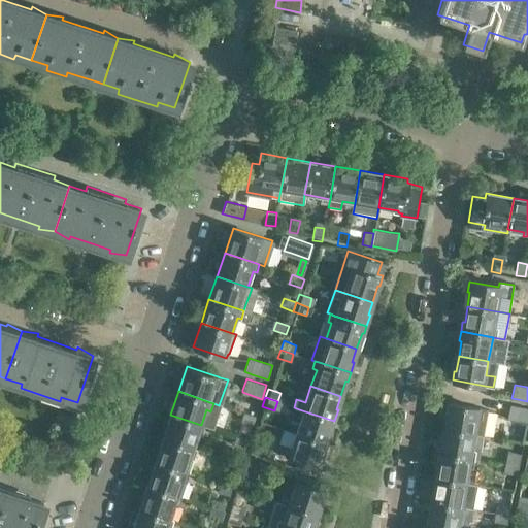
[(449,413),(446,429),(488,436),(493,410),(489,408),(481,406),(449,401),(447,413),(449,413)]
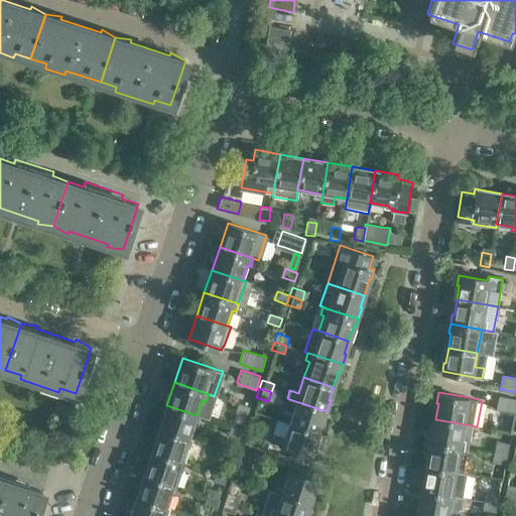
[(515,398),(499,395),(496,409),(515,413),(515,412),(515,398)]
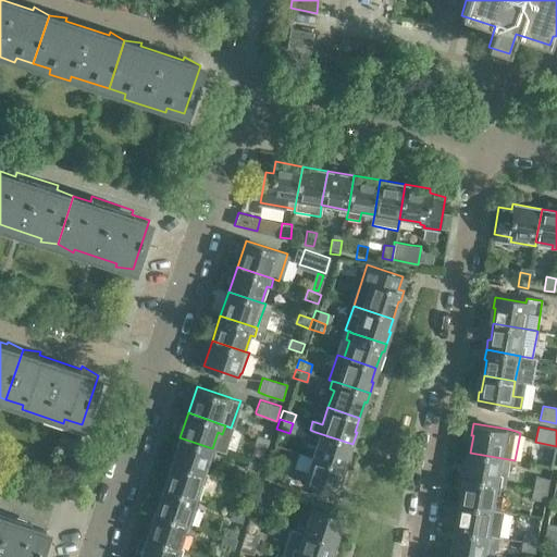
[(317,442),(311,457),(343,468),(348,452),(349,452),(353,444),(319,433),(316,432),(312,440),(317,442)]
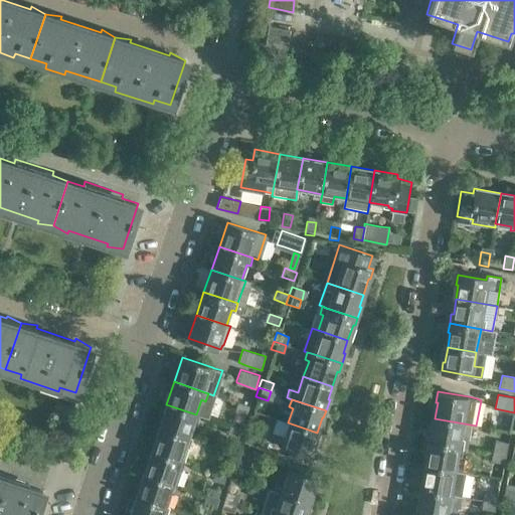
[(248,416),(251,407),(239,403),(236,412),(248,416)]
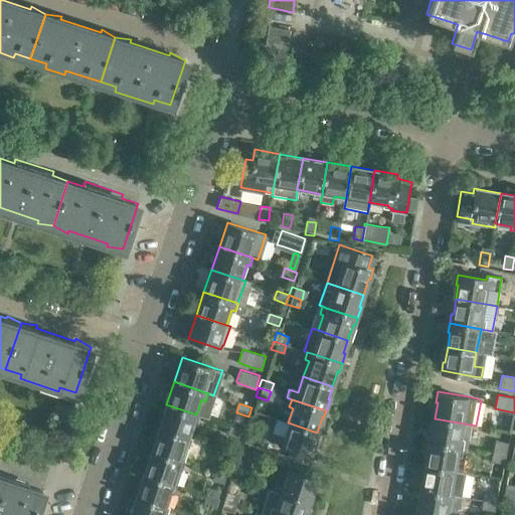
[(166,404),(159,427),(189,438),(194,422),(198,423),(200,416),(196,414),(166,404)]
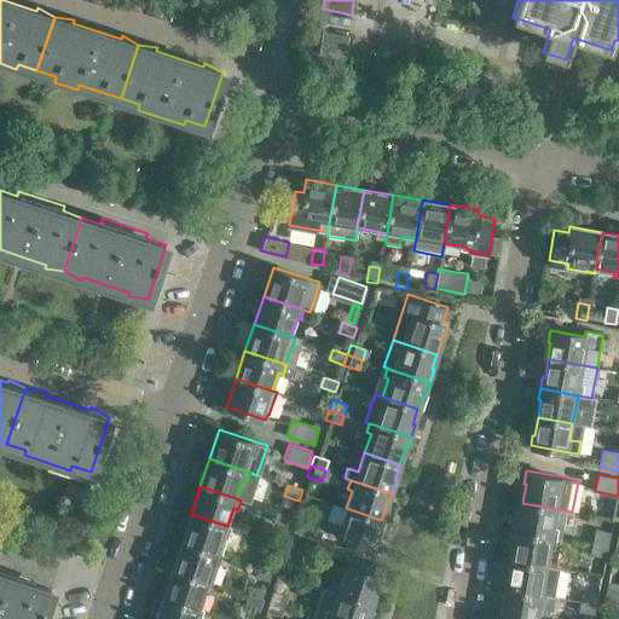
[(518,518),(515,532),(553,538),(567,539),(572,512),(522,503),(520,519),(518,518)]
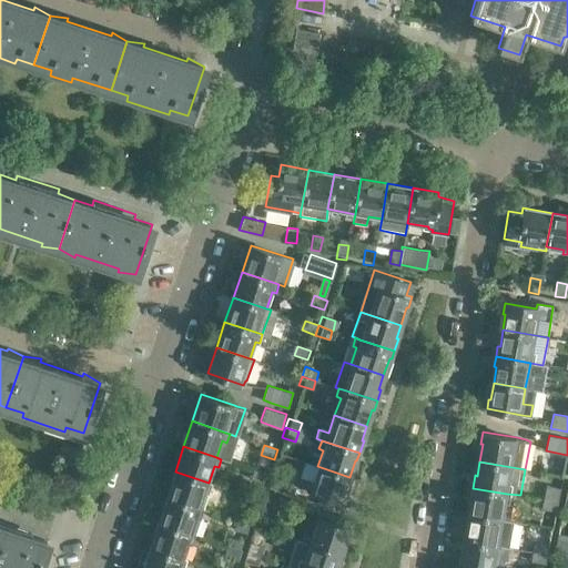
[(312,487),(310,492),(343,503),(346,493),(344,492),(350,477),(317,466),(313,478),(310,476),(306,485),(312,487)]
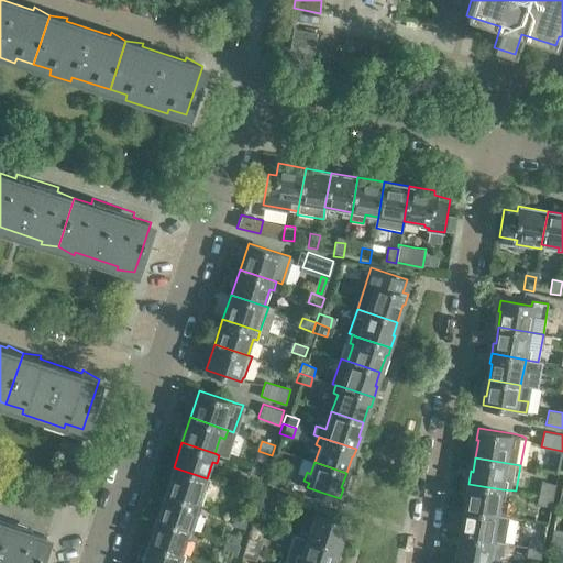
[(264,479),(267,471),(253,466),(251,475),(264,479)]
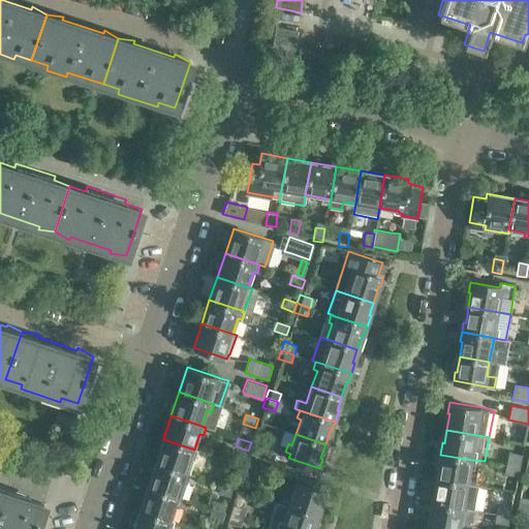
[(257,438),(252,454),(262,457),(268,442),(257,438)]
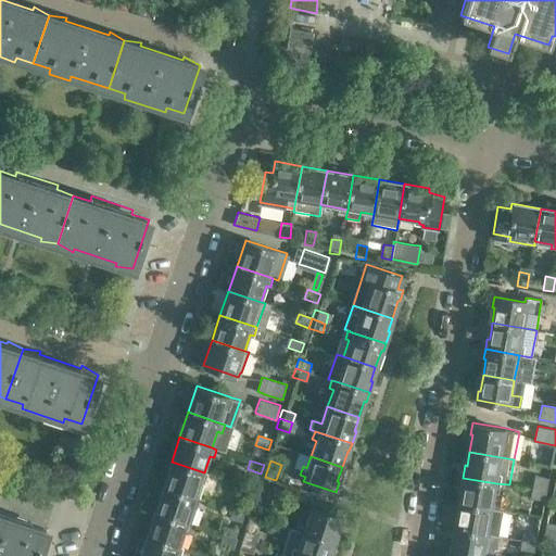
[(172,462),(163,485),(196,497),(201,481),(205,482),(209,474),(204,472),(172,462)]
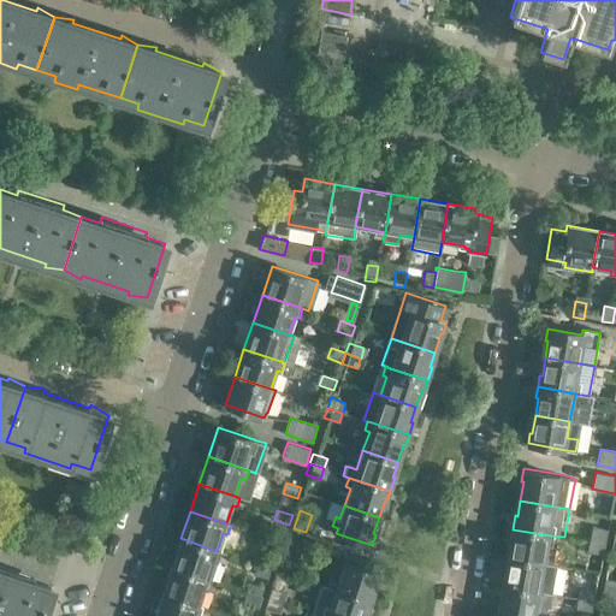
[(594,540),(610,544),(612,529),(597,526),(594,540)]
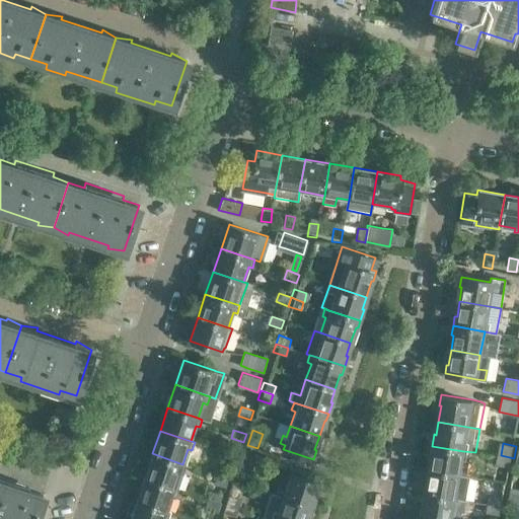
[(430,470),(458,475),(471,477),(475,452),(463,451),(432,446),(430,453),(433,453),(430,470)]
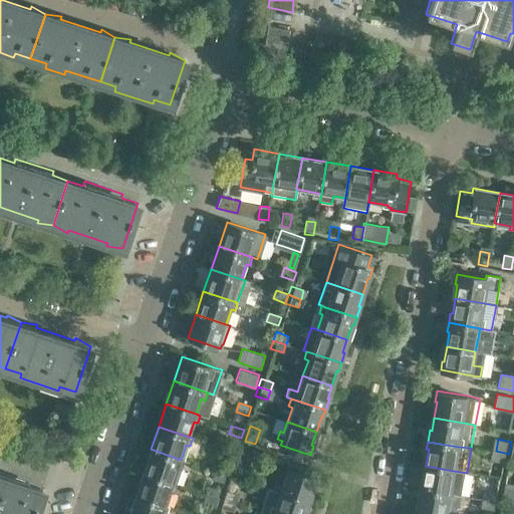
[(151,449),(143,473),(173,483),(179,467),(183,468),(185,461),(181,460),(151,449)]
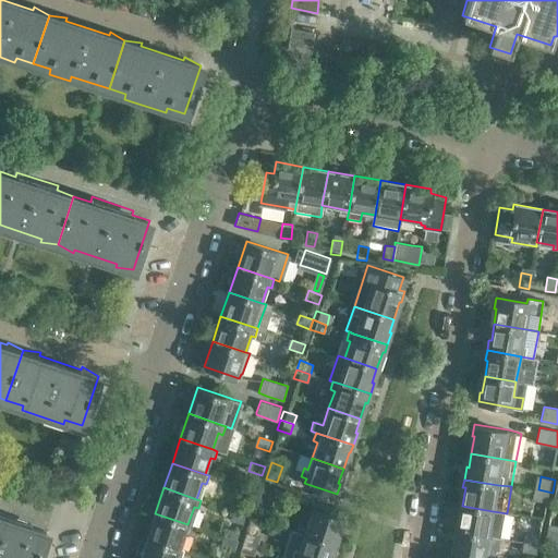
[(253,501),(256,492),(243,487),(240,497),(253,501)]
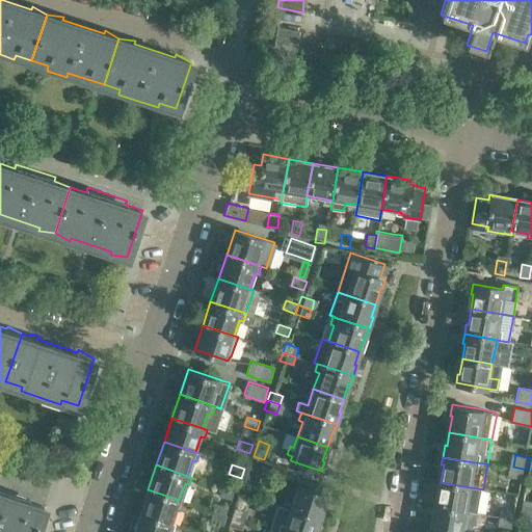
[(512,476),(525,478),(527,470),(513,467),(512,476)]
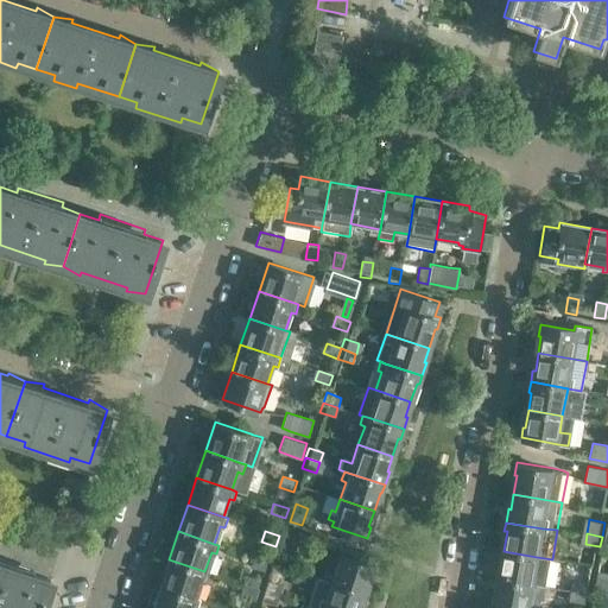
[(297,549),(299,539),(285,534),(282,544),(297,549)]
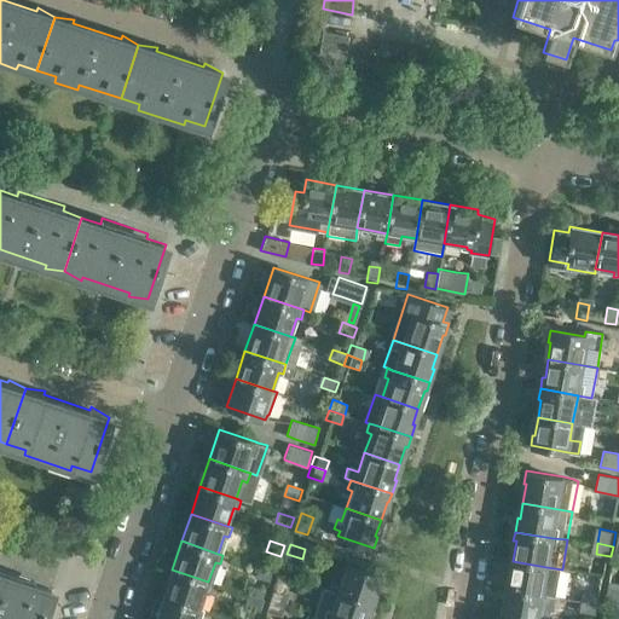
[(507,576),(504,589),(542,595),(544,585),(547,567),(513,561),(510,576),(507,576)]
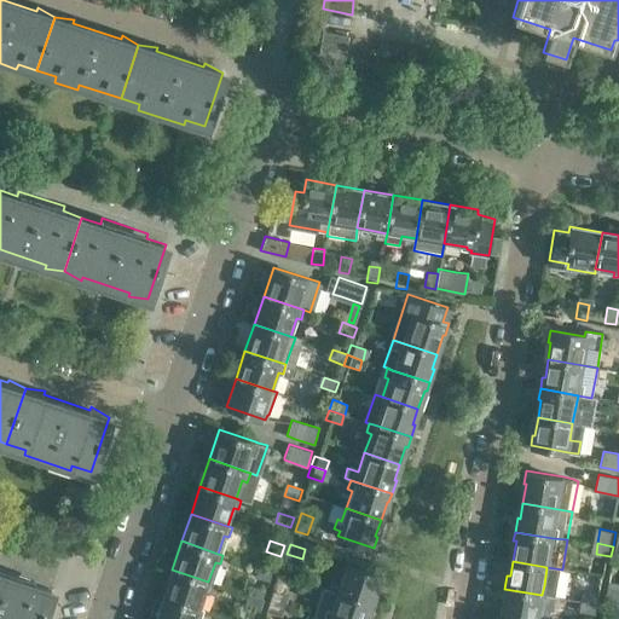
[(0,618),(41,618),(52,588),(33,580),(35,576),(0,563),(0,618)]
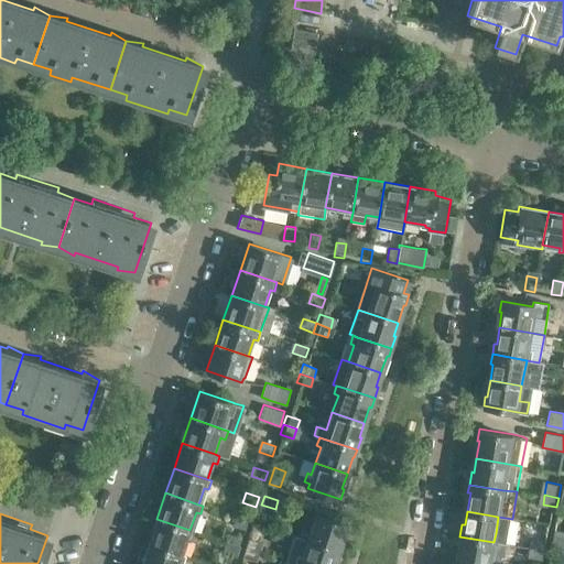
[(311,527),(305,540),(337,551),(343,535),(345,537),(348,525),(315,513),(314,519),(308,517),(306,525),(311,527)]
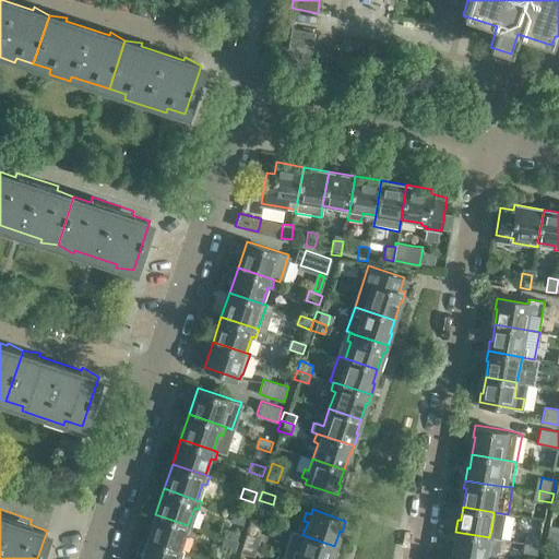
[(246,526),(248,516),(235,512),(232,522),(246,526)]
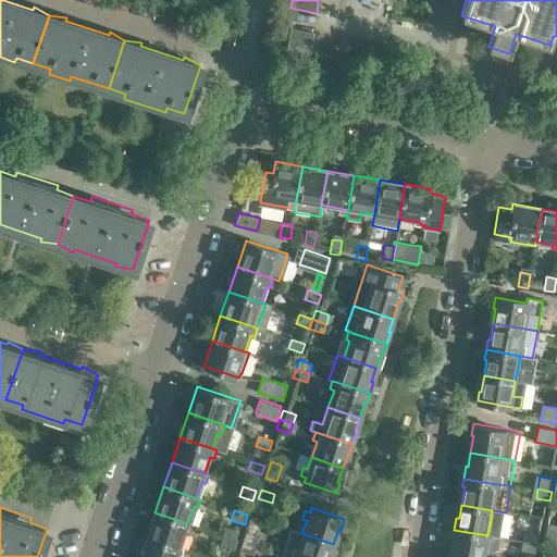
[(155,512),(147,537),(180,548),(185,532),(189,533),(192,525),(187,523),(155,512)]
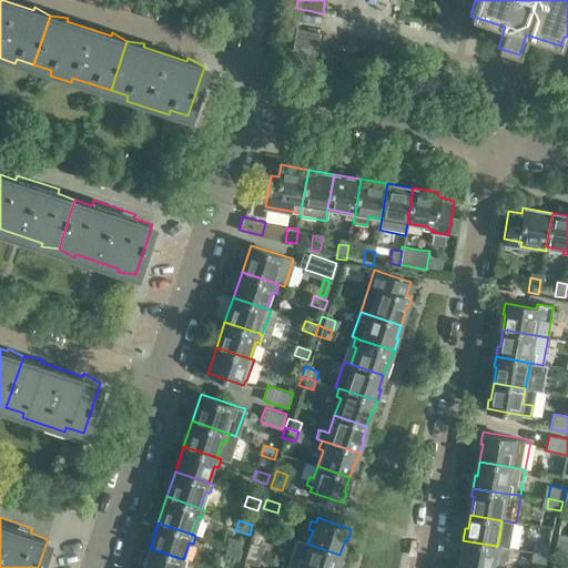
[(243,540),(235,537),(233,544),(242,547),(243,540)]
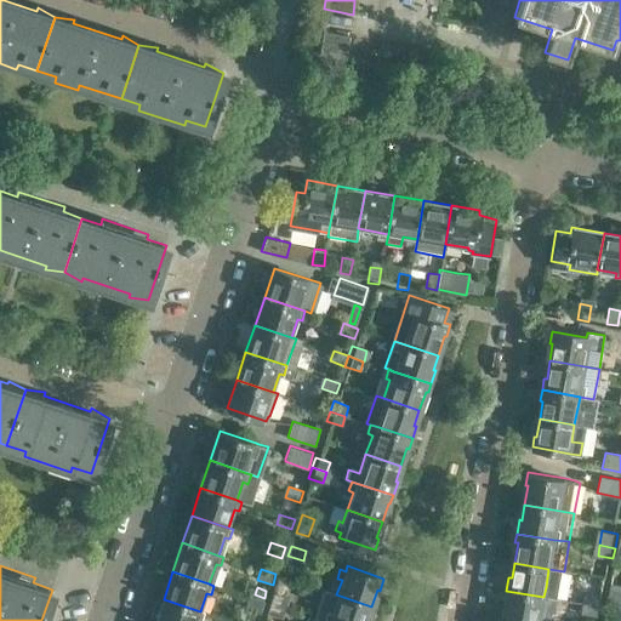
[(507,602),(503,620),(505,620),(539,620),(542,607),(543,597),(506,591),(505,600),(507,602)]
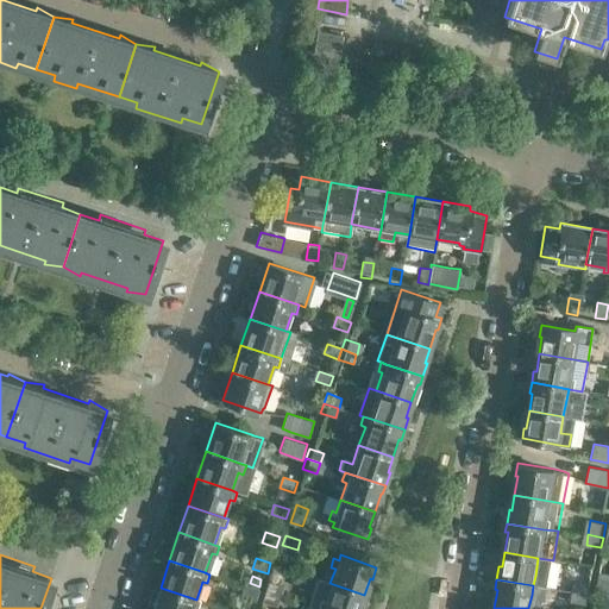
[(576,591),(590,594),(592,584),(577,581),(576,591)]
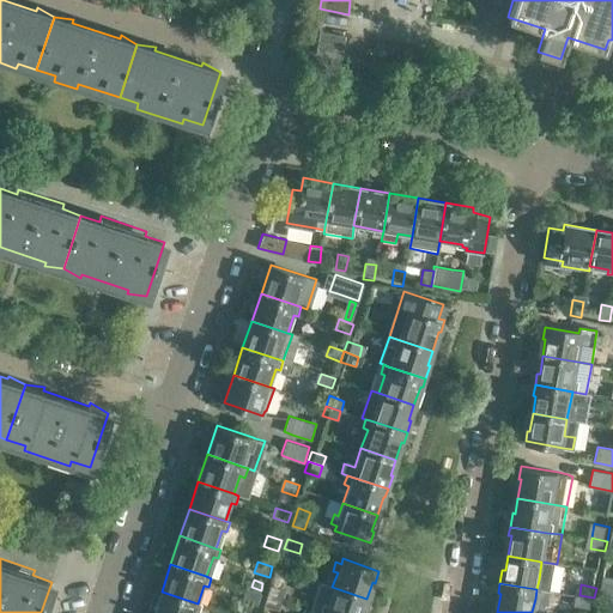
[(284,601),(287,590),(272,586),(269,596),(284,601)]
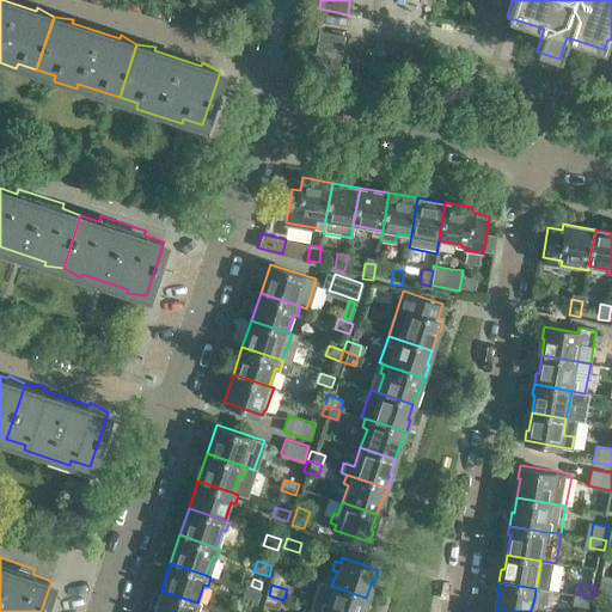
[(317,611),(361,611),(366,598),(331,586),(325,605),(320,604),(317,611)]
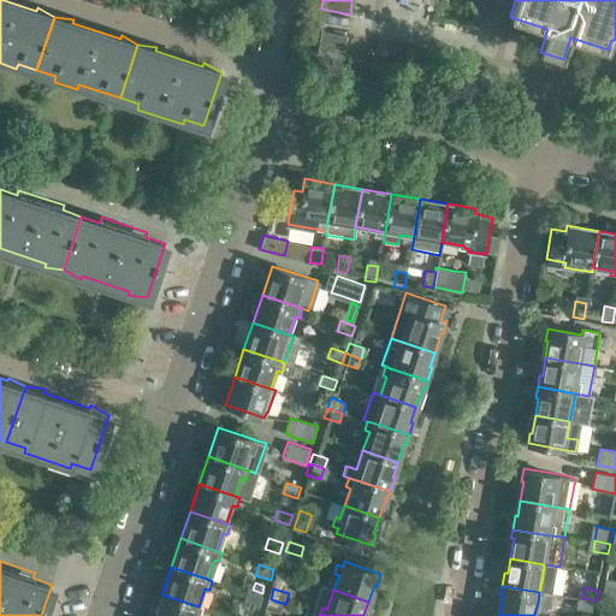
[(605,599),(615,600),(615,591),(606,590),(605,599)]
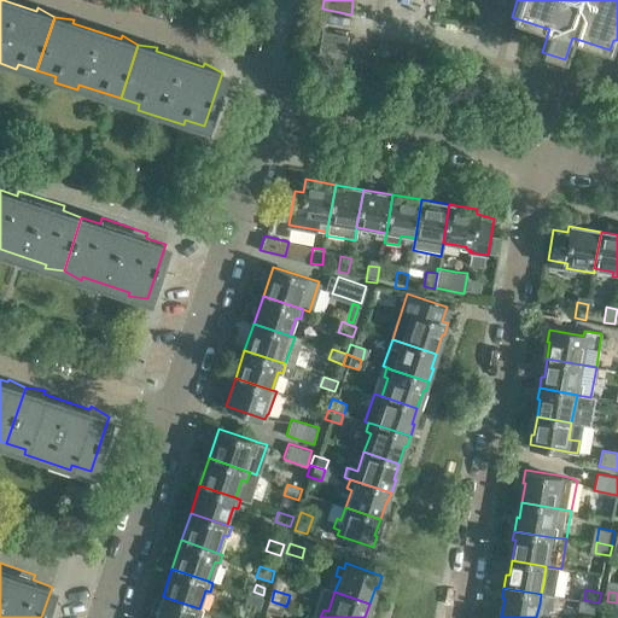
[(262,610),(266,600),(250,595),(248,605),(262,610)]
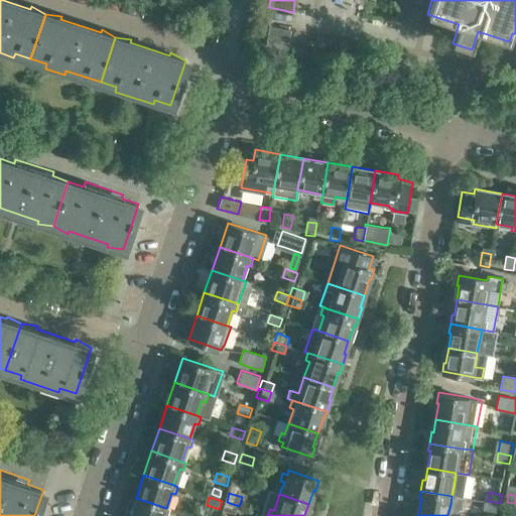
[(136,498),(130,515),(163,515),(164,515),(167,515),(170,509),(166,508),(136,498)]
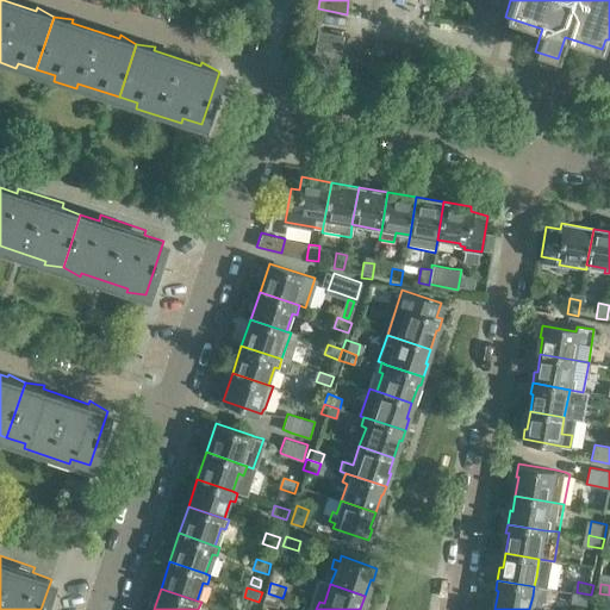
[(574,602),(589,604),(591,595),(577,592),(574,602)]
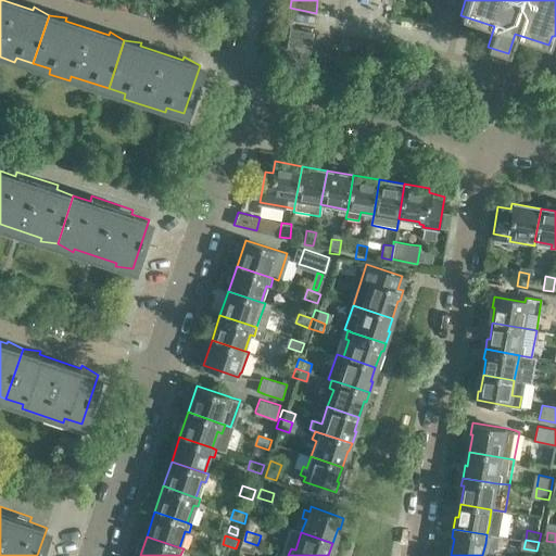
[(254,554),(257,545),(244,541),(241,550),(254,554)]
